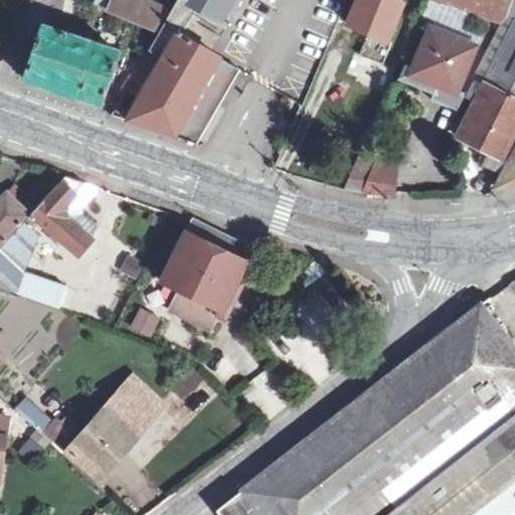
[(152,30),(165,9),(142,0),(111,0),(107,11),(152,30)]
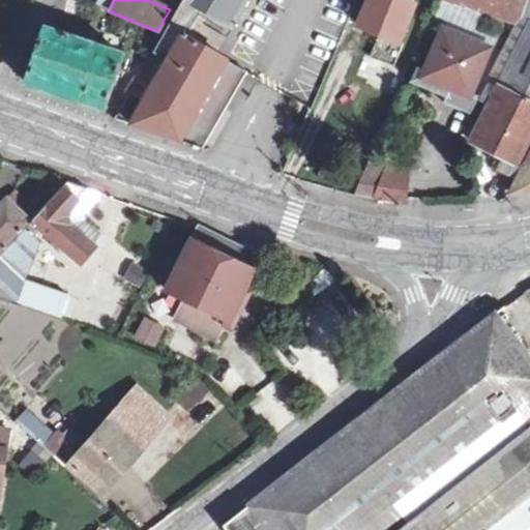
[(136,117),(133,123),(203,146),(245,75),(210,54),(241,0),(179,0),(173,10),(128,90),(140,97),(131,115),(136,117)]
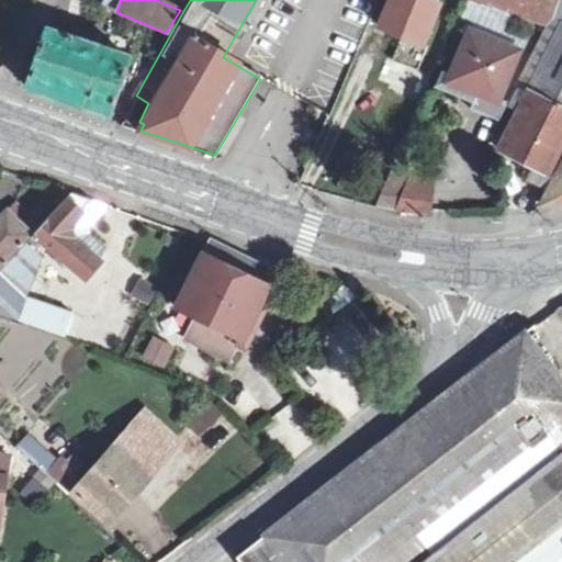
[(438,2),(433,0),(390,0),(381,23),(404,33),(395,56),(420,64),(428,43),(424,41),(438,2)]
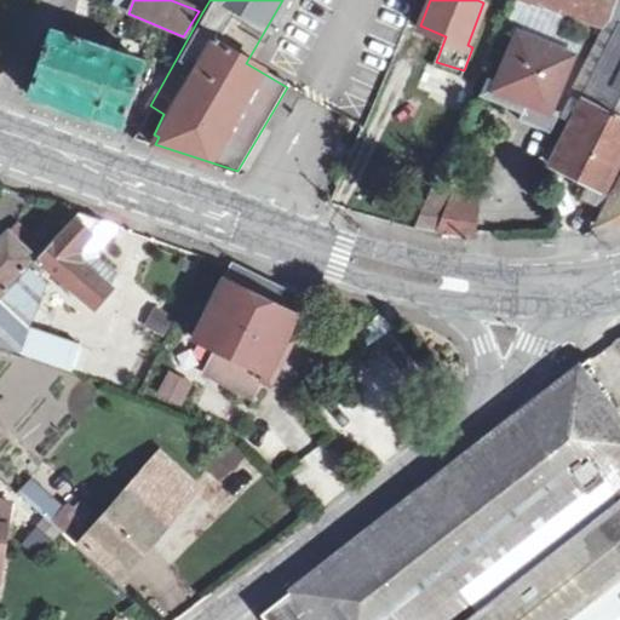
[(546,0),(562,5),(606,18),(610,0),(546,0)]
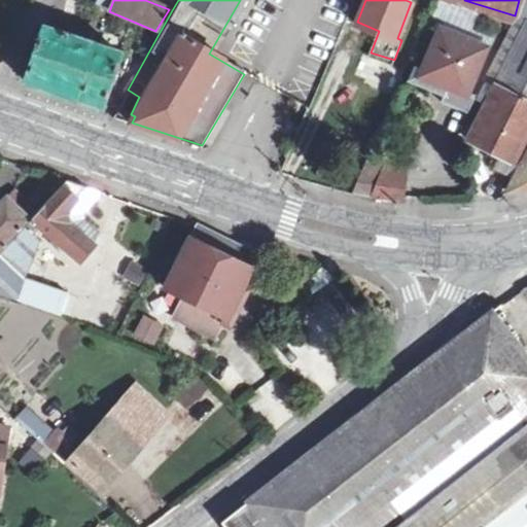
[(526,21),(525,20),(494,82),(526,97),(526,21)]
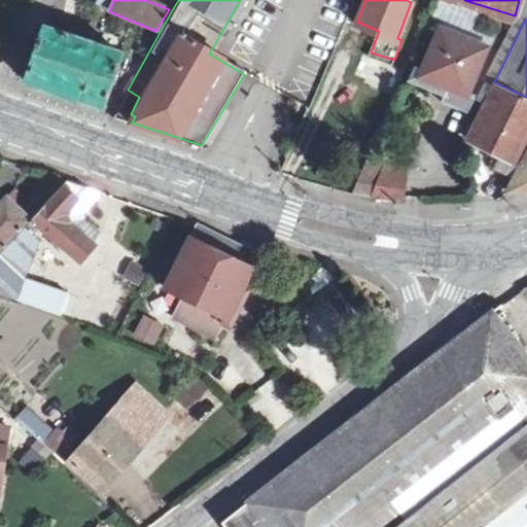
[(486,43),(443,24),(421,70),(416,68),(412,76),(415,81),(448,96),(452,85),(466,91),(486,43)]
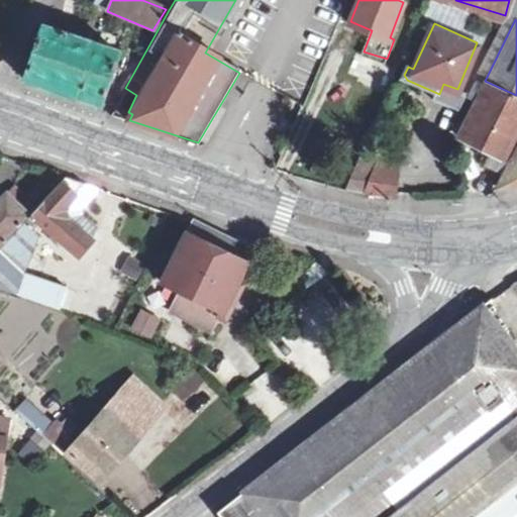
[(44,25),(25,78),(33,81),(97,103),(116,50),(44,25)]
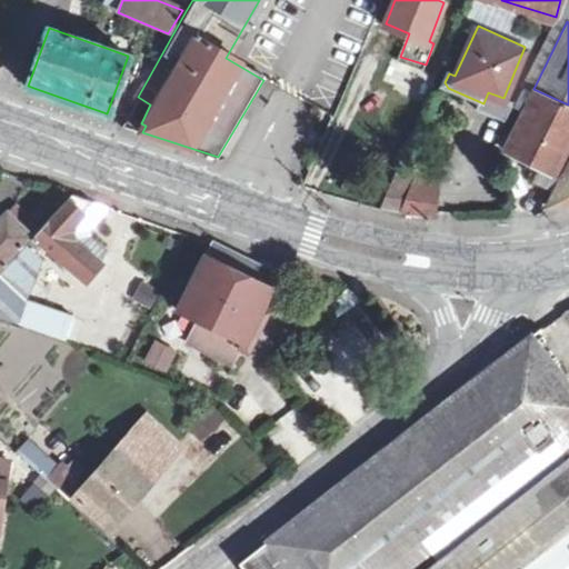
[(401,88),(418,82),(412,65),(396,70),(401,88)]
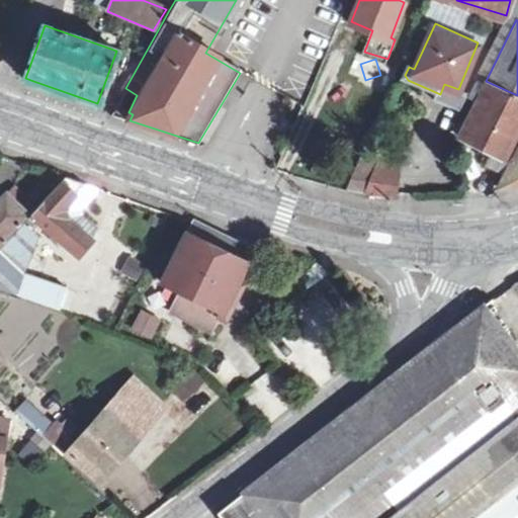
[(517,137),(517,95),(486,81),(459,134),(508,157),(517,137)]
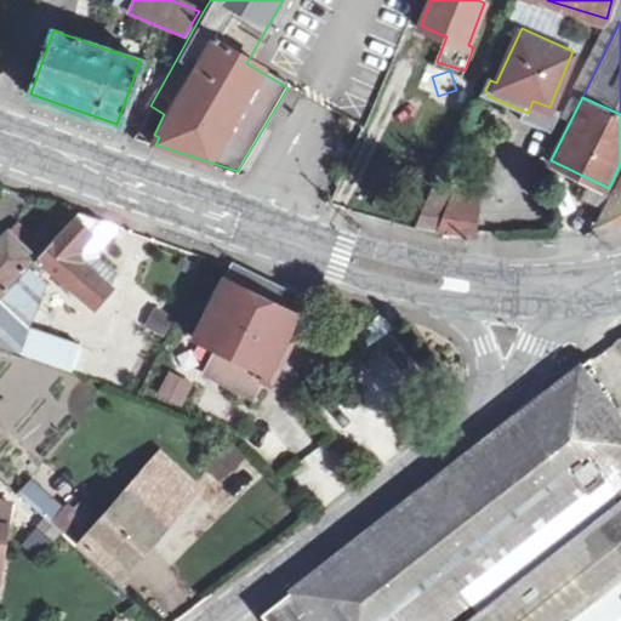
[(479,200),(429,193),(416,227),(420,228),(449,232),(474,237),(479,200)]
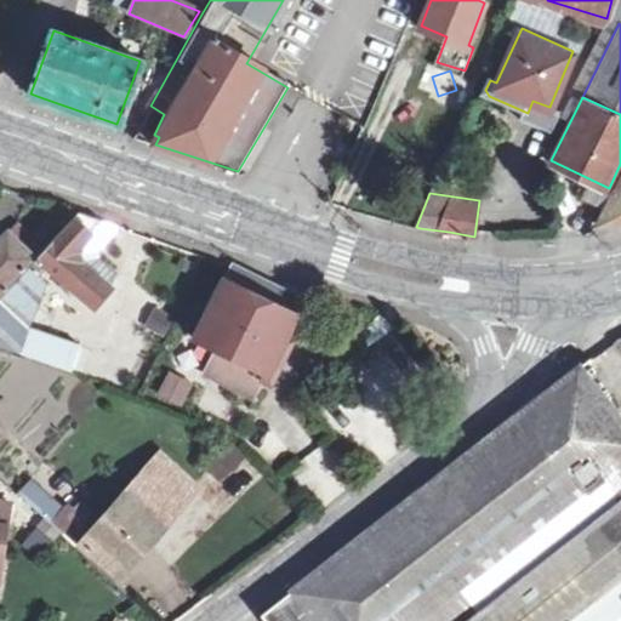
[(34,254),(39,257),(46,265),(95,302),(110,283),(83,260),(77,249),(103,218),(100,218),(75,210),(34,254)]
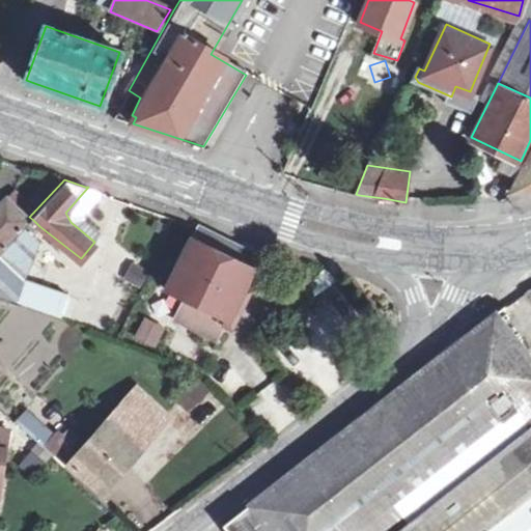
[(0,199),(0,244),(37,204),(31,198),(20,210),(12,203),(4,196),(0,199)]
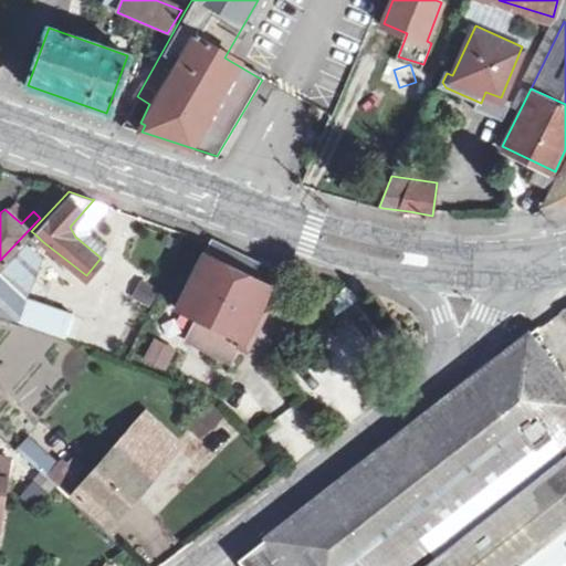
[(42,241),(35,234),(28,243),(33,250),(42,241)]
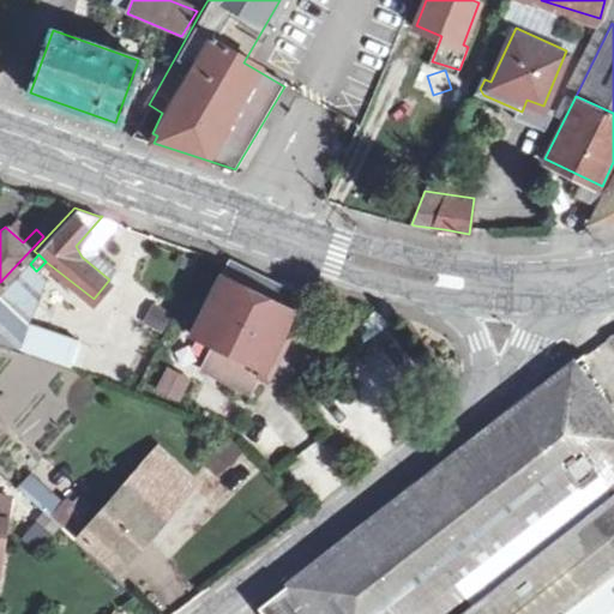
[(230,260),(223,271),(296,307),(307,286),(230,260)]
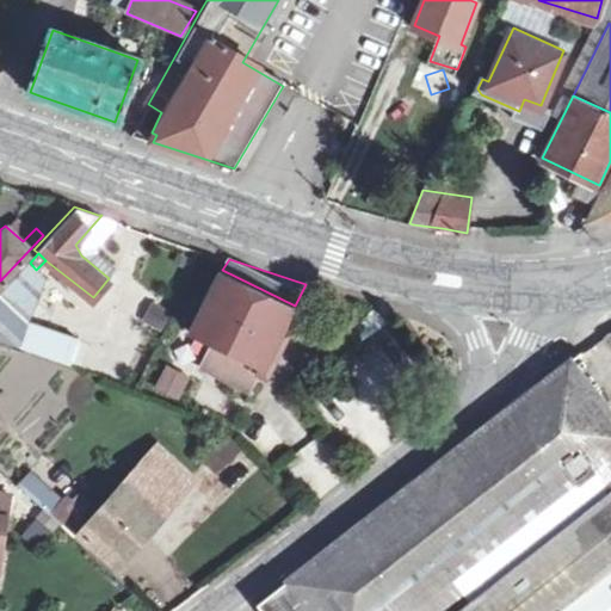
[(0,292),(0,339),(17,346),(26,321),(44,277),(36,270),(30,263),(0,292)]
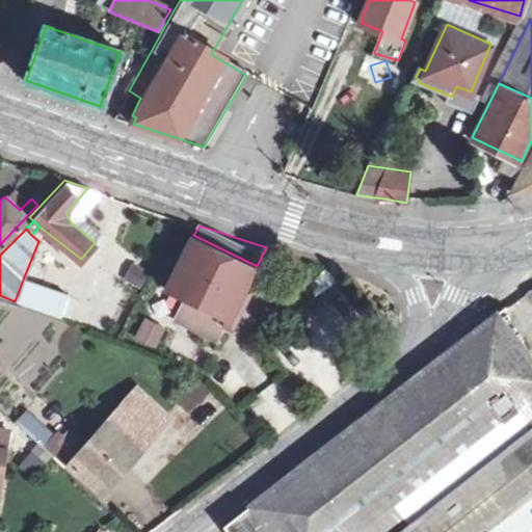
[(255,271),(257,266),(193,235),(158,302),(176,314),(175,316),(218,340),(243,294),(248,296),(259,274),(255,271)]
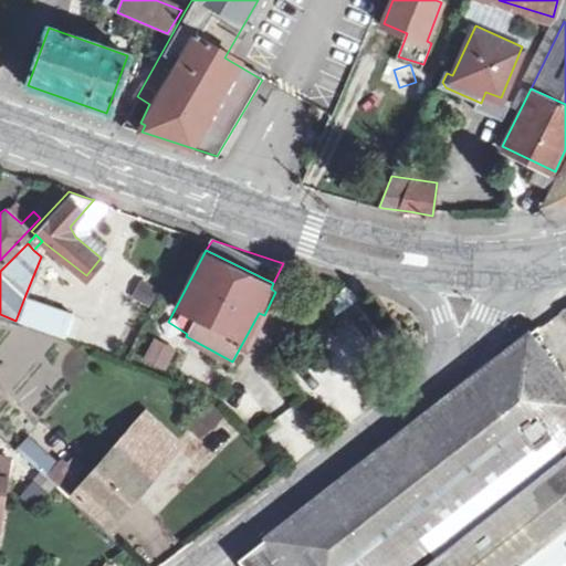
[(182,283),(174,278),(153,317),(161,323),(182,283)]
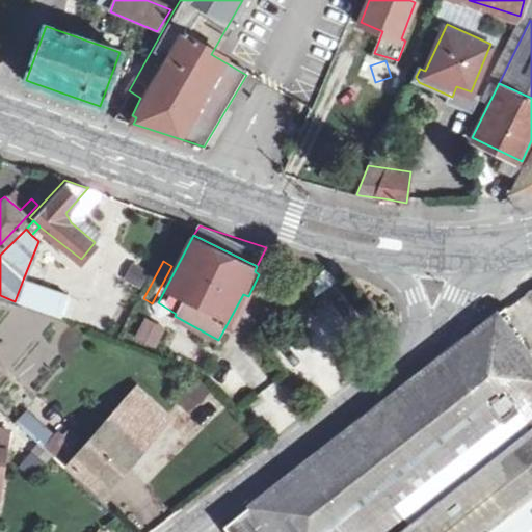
[(68,294),(23,280),(15,301),(60,316),(68,294)]
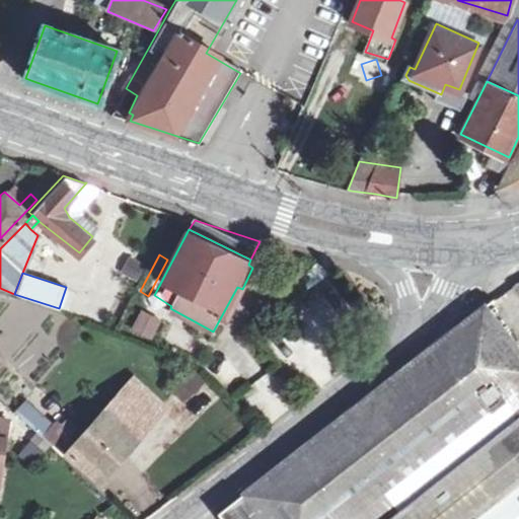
[(518,485),(506,496),(509,499),(518,507),(518,282),(515,285),(518,292),(518,485)]
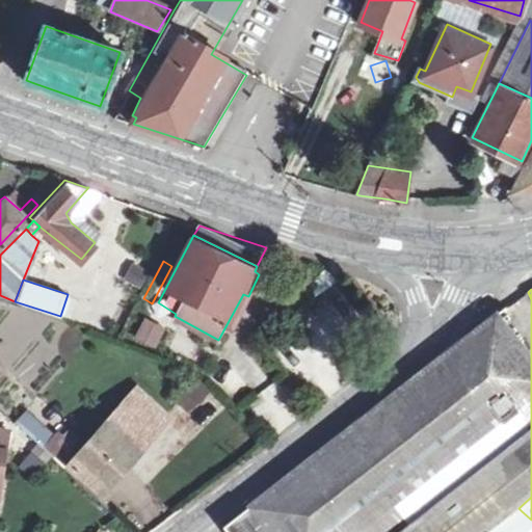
[(163,325),(144,314),(134,334),(153,343),(163,325)]
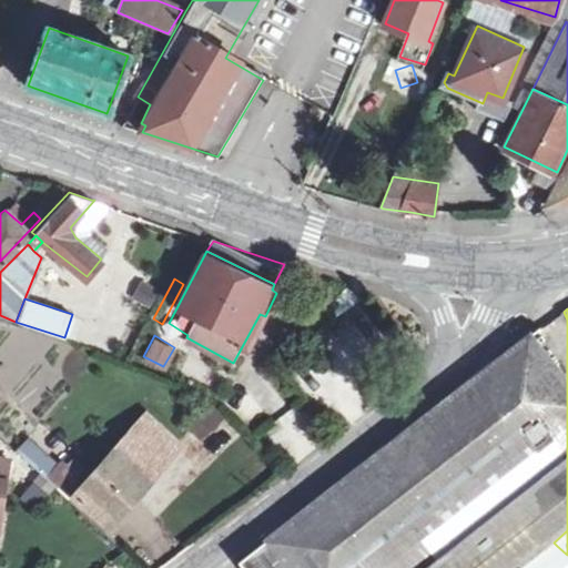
[(523,567),(520,566),(517,567),(422,567),(515,496),(501,477),(567,424),(567,386),(529,337),(356,475),(243,565),(245,567),(523,567)]
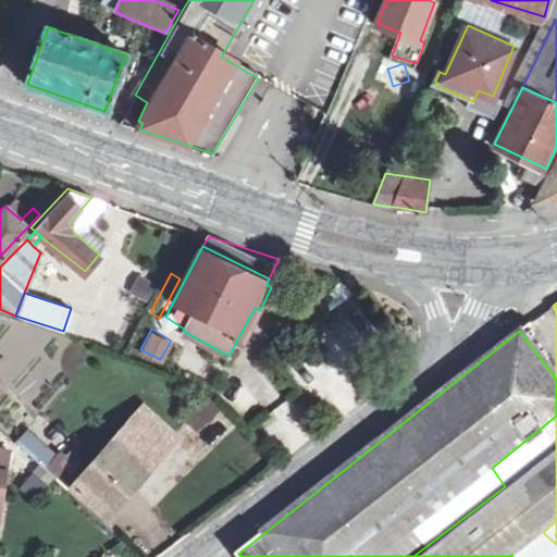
[(206,400),(186,421),(197,430),(217,409),(206,400)]
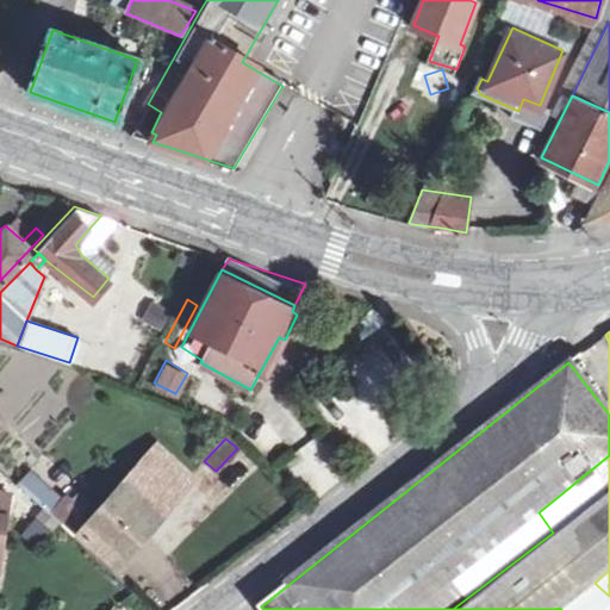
[(172,480),(181,471),(159,450),(150,461),(159,468),(172,480)]
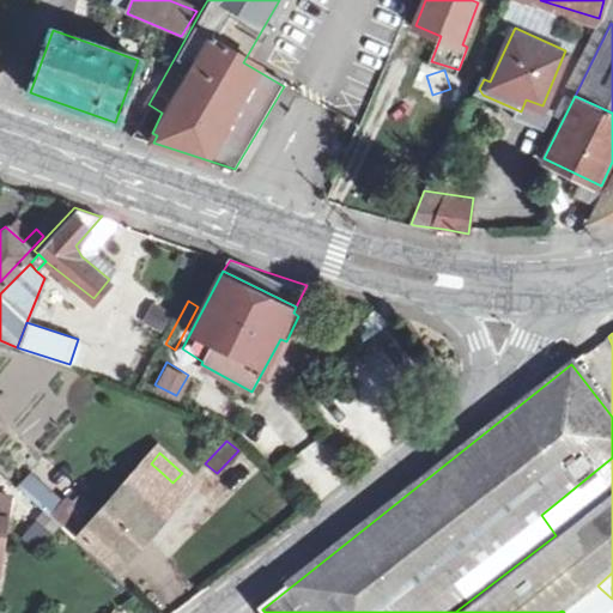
[(144,456),(98,507),(138,541),(165,510),(147,487),(159,471),(151,463),(144,456)]
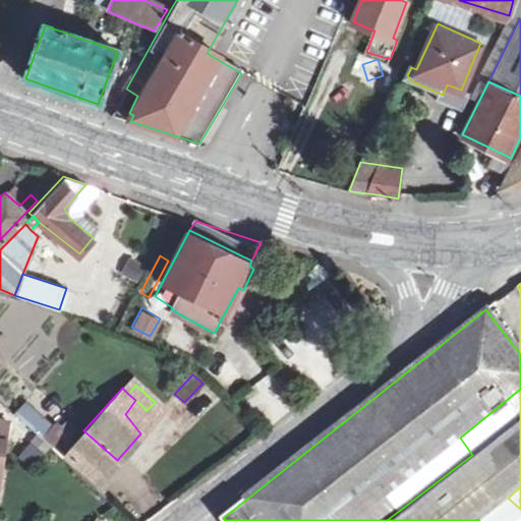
[(147,410),(135,400),(125,414),(140,433),(163,408),(155,402),(147,410)]
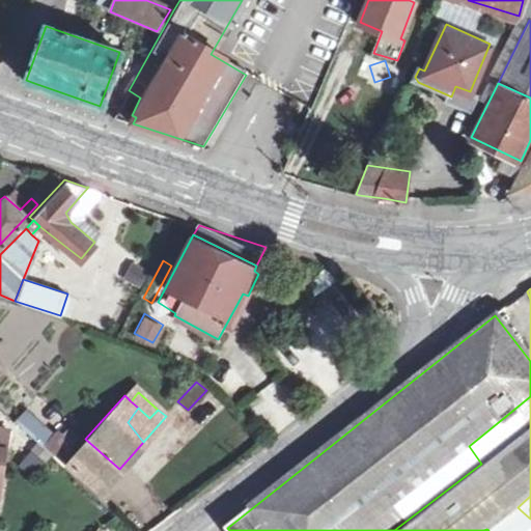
[(14,424),(37,445),(49,431),(25,411),(14,424)]
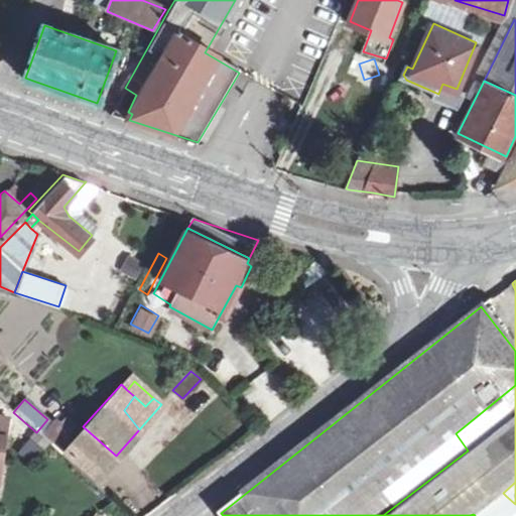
[(51,424),(47,419),(36,432),(39,435),(47,427),(48,428),(51,424)]
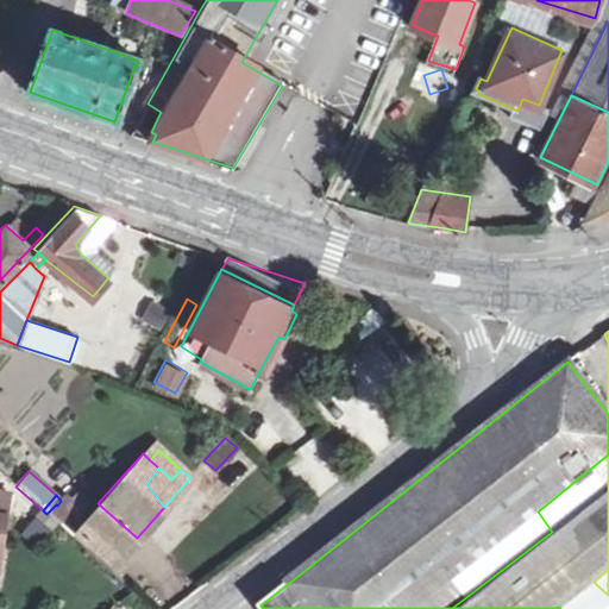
[(129,547),(137,538),(98,503),(89,512),(74,497),(57,515),(73,529),(113,564),(129,547)]
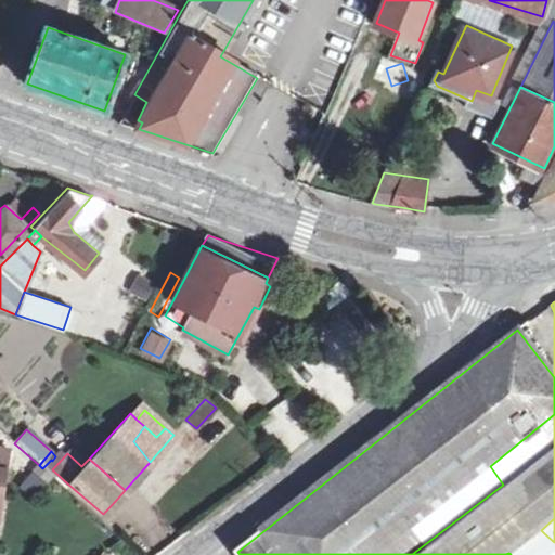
[(554,554),(554,542),(544,533),(517,554),(554,554)]
